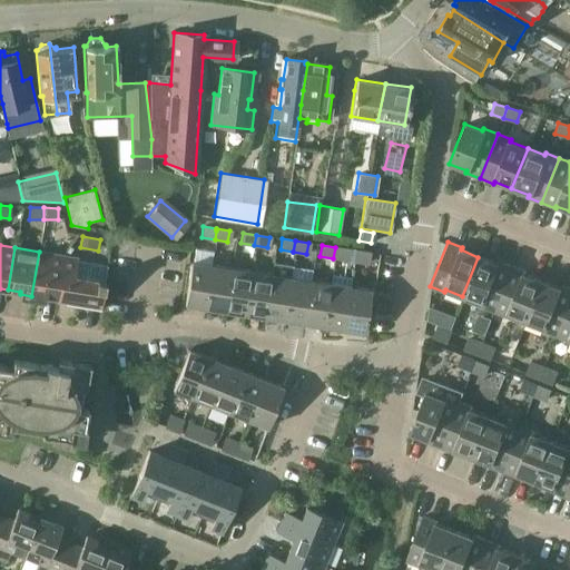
[(335,247),(333,258),(346,259),(349,249),(335,247)]
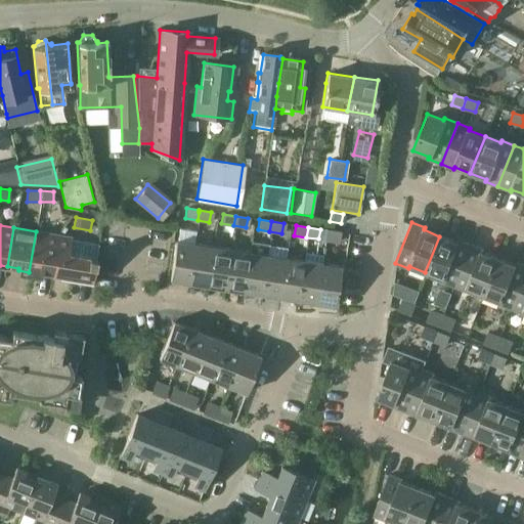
[(337,242),(338,231),(325,230),(324,239),(337,242)]
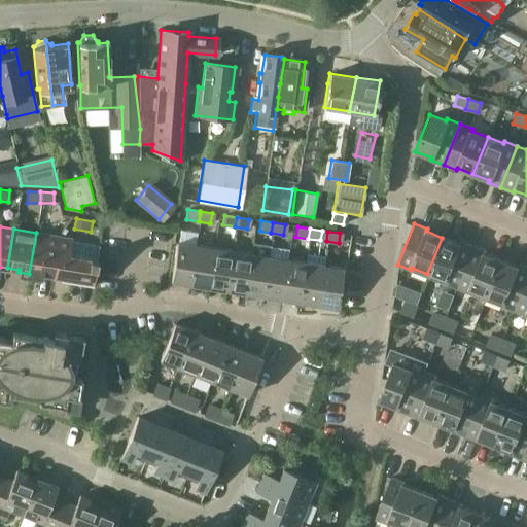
[(50,275),(58,236),(36,233),(29,274),(39,275),(39,273),(50,275)]
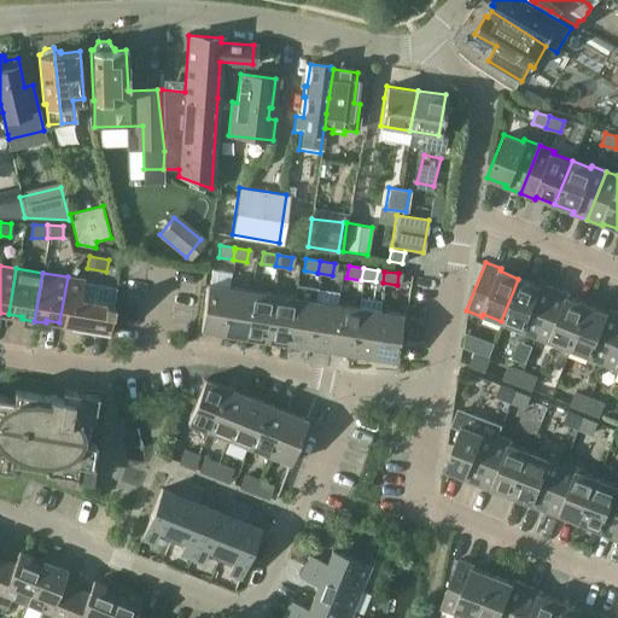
[(68,277),(59,322),(70,325),(69,328),(108,336),(112,303),(116,287),(82,281),(82,279),(68,277)]
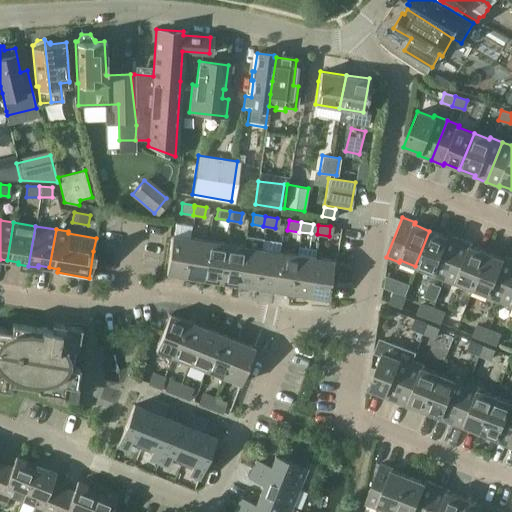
[(429,231),(415,266),(431,273),(430,275),(442,280),(458,239),(446,234),(445,237),(429,231)]
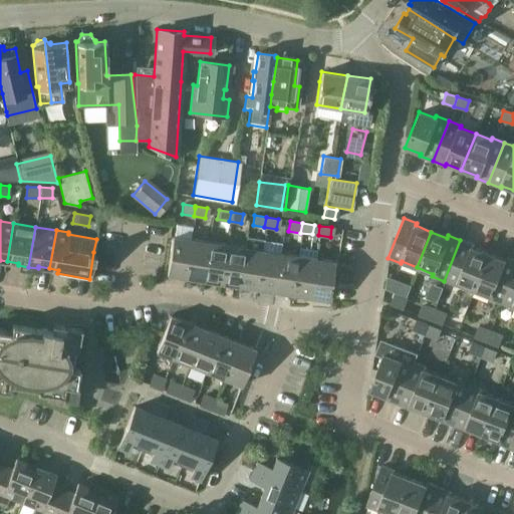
[(184,277),(190,239),(171,236),(165,274),(184,277)]
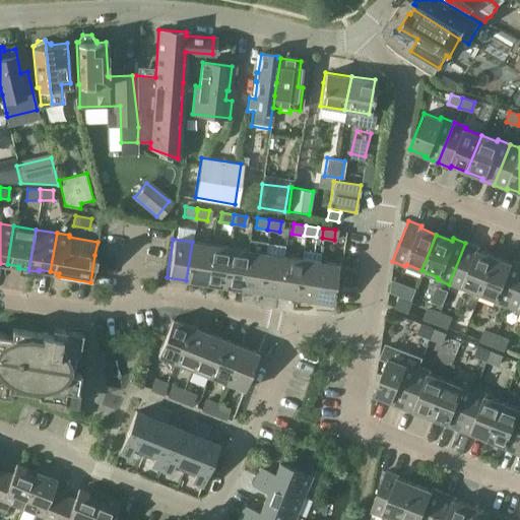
[(248,240),(246,250),(240,288),(258,291),(264,253),(265,243),(248,240)]
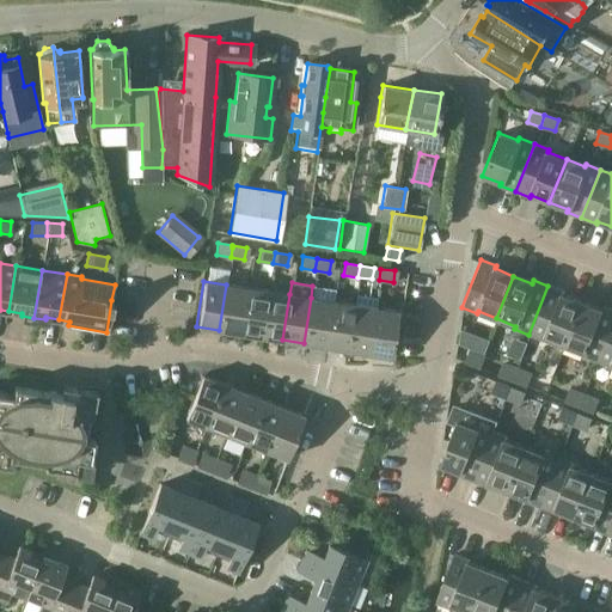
[(226,285),(219,330),(240,332),(248,288),(226,285)]
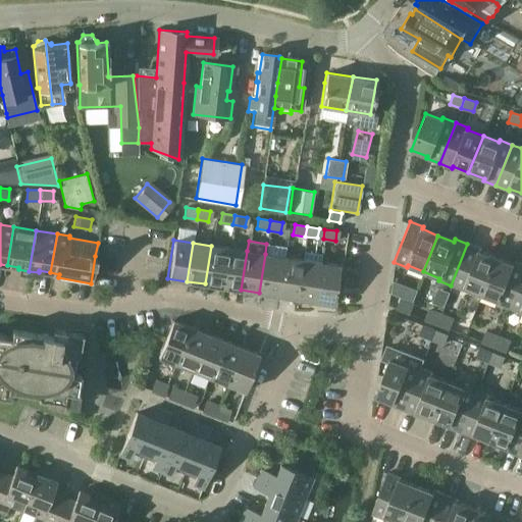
[(467,244),(451,285),(463,291),(464,288),(480,294),(494,258),(478,252),(479,249),(467,244)]
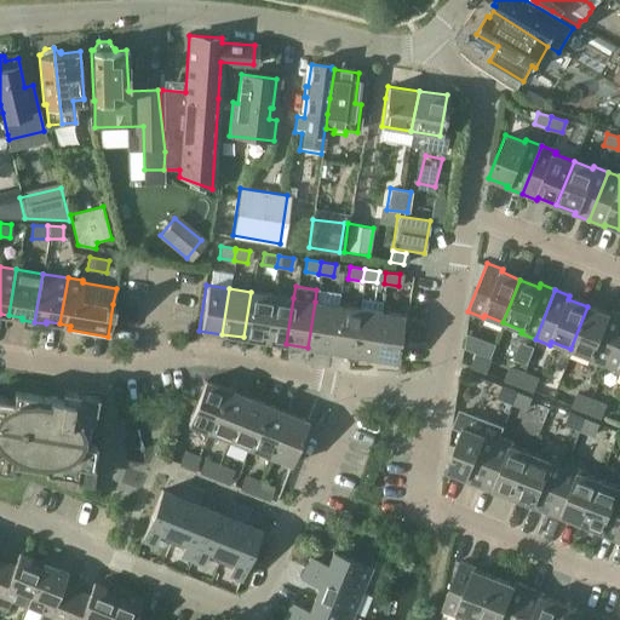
[(251,292),(244,337),(265,340),(273,294),(251,292)]
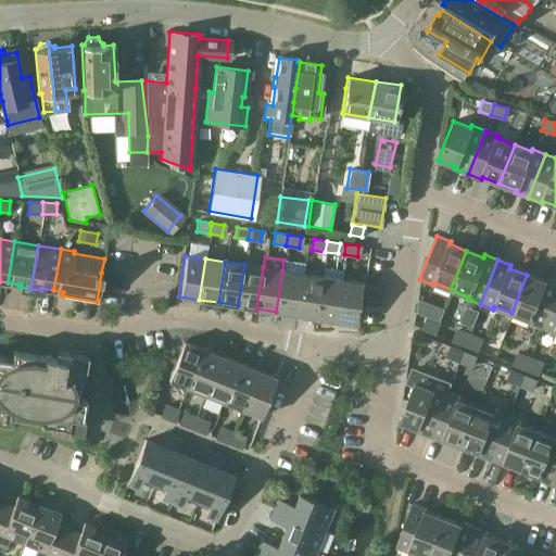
[(244,264),(238,305),(256,308),(263,267),(244,264)]
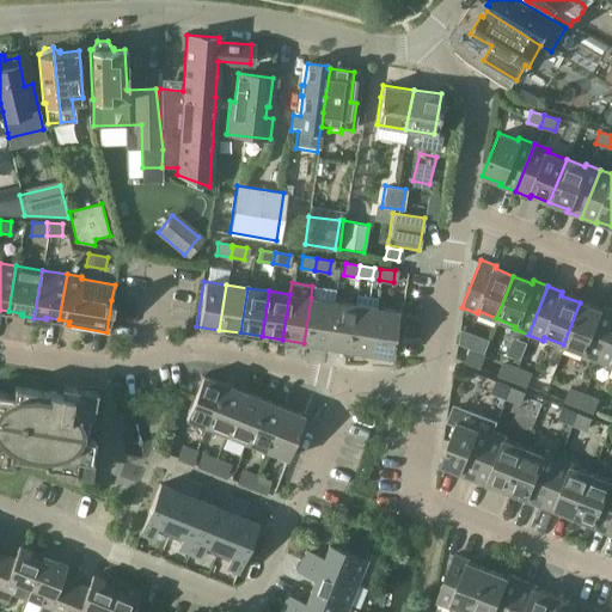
[(311,298),(304,343),(325,347),(332,301),(311,298)]
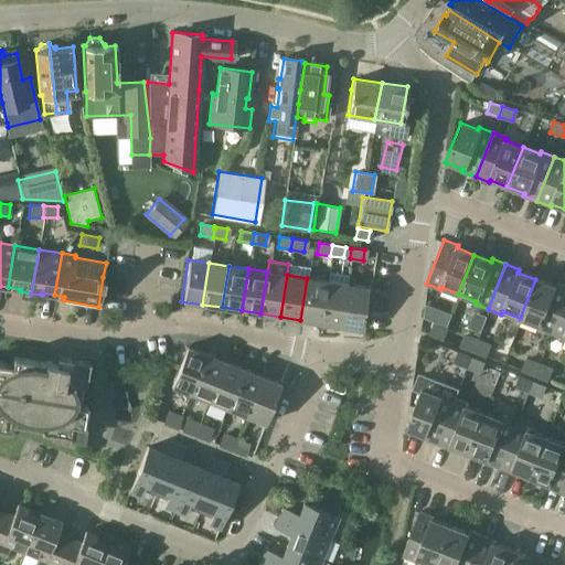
[(307,278),(300,320),(319,323),(326,281),(307,278)]
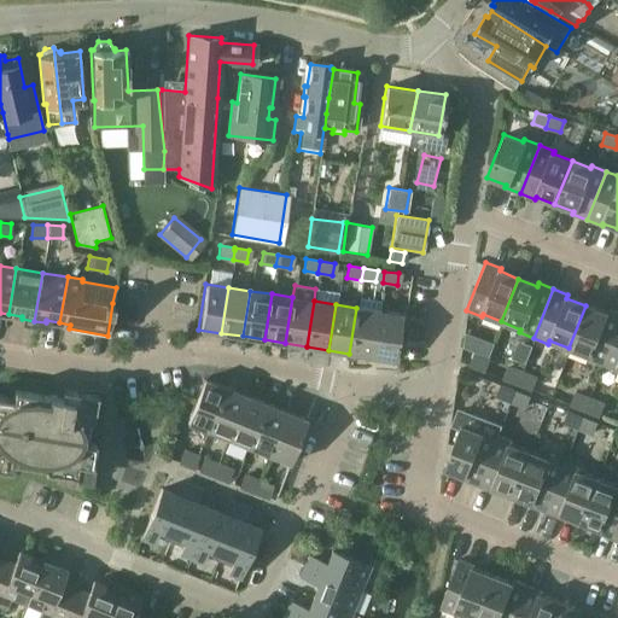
[(586,305),(569,348),(587,356),(586,359),(601,365),(617,320),(617,314),(605,310),(604,313),(586,305)]
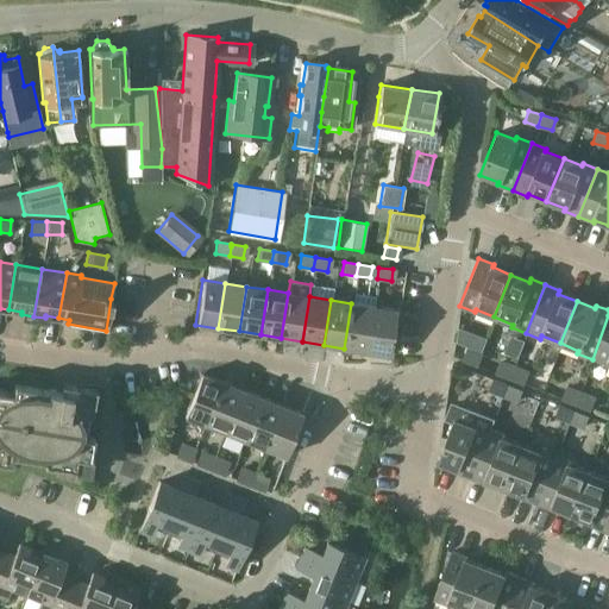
[(351,303),(344,349),(365,351),(372,306),(351,303)]
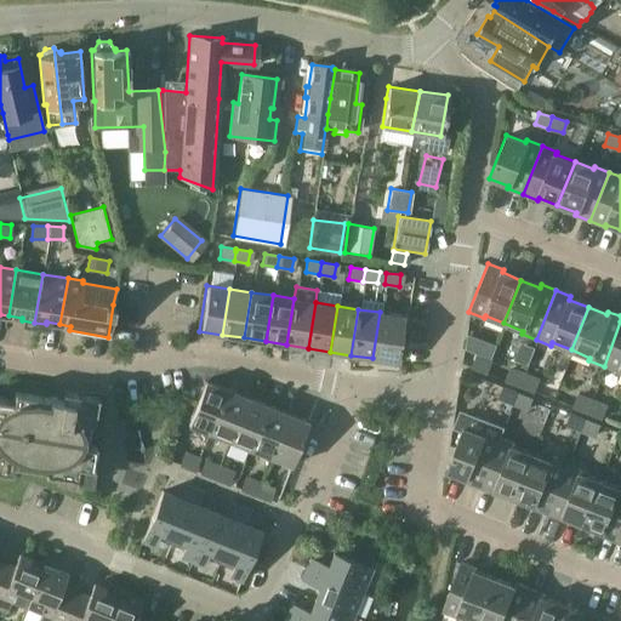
[(380,312),(372,358),(396,362),(403,315),(380,312)]
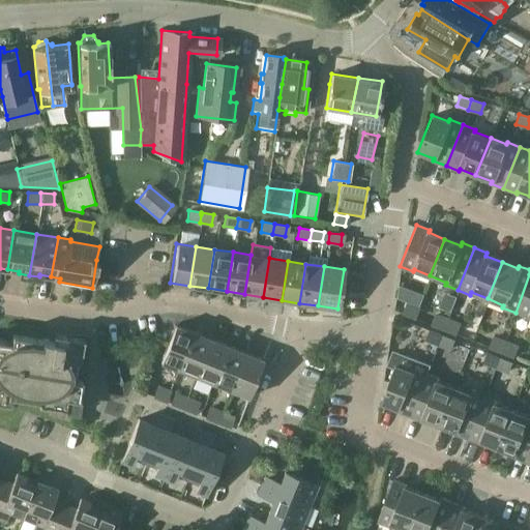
[(529,274),(516,313),(528,318),(529,315),(529,274)]
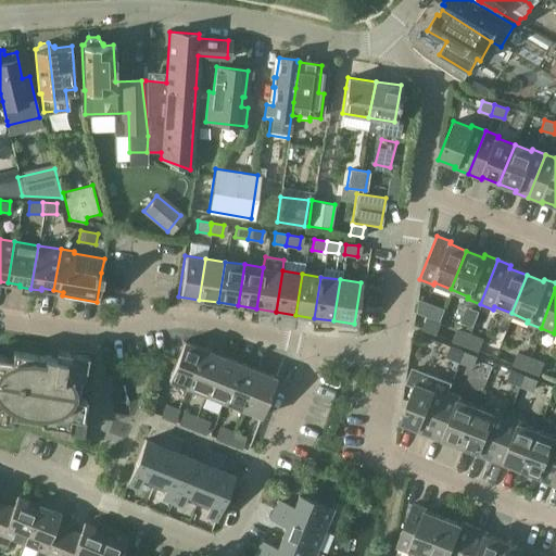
[(464,319),(475,324),(481,307),(470,304),(464,319)]
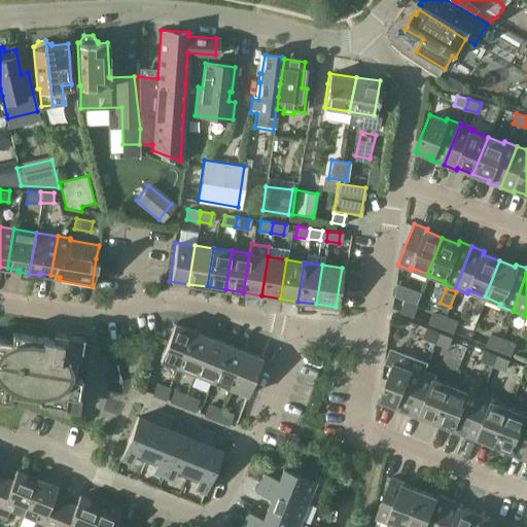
[(411,316),(415,306),(403,302),(399,311),(411,316)]
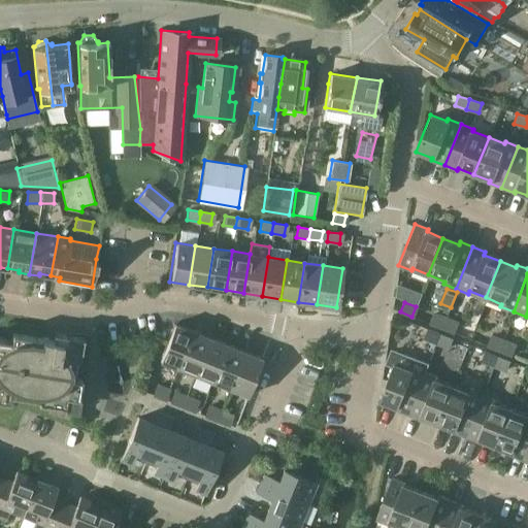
[(440,328),(444,318),(433,314),(429,323),(440,328)]
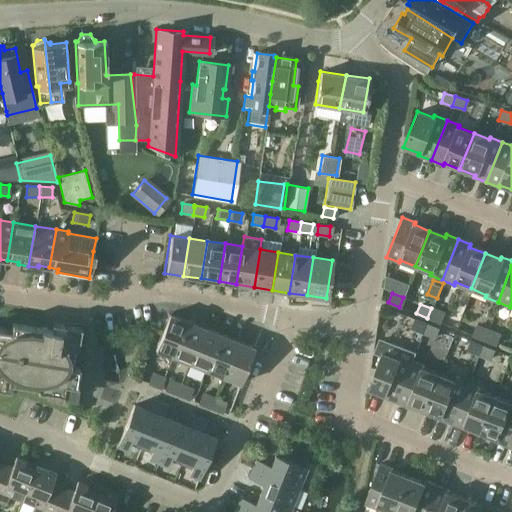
[(431,308),(427,318),(438,322),(442,313),(431,308)]
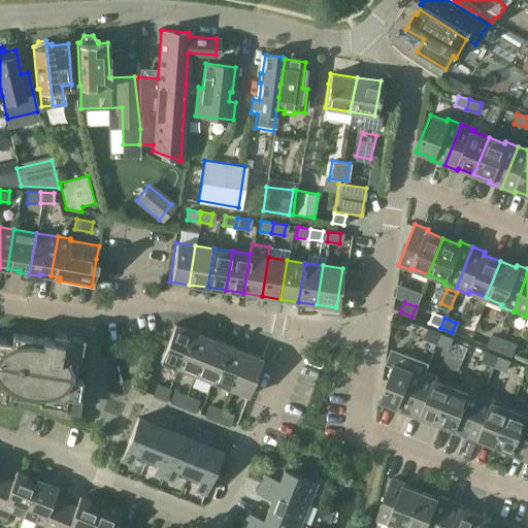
[(176,367),(191,330),(173,323),(159,360),(176,367)]
